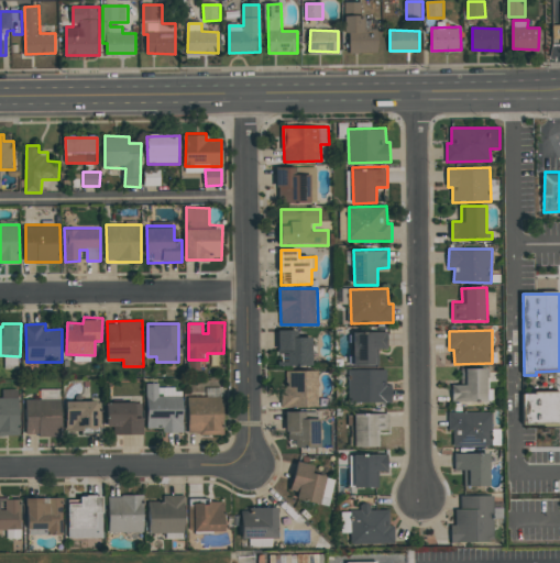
[(314,366),(313,331),(280,332),(280,354),(288,354),(289,366),(314,366)]
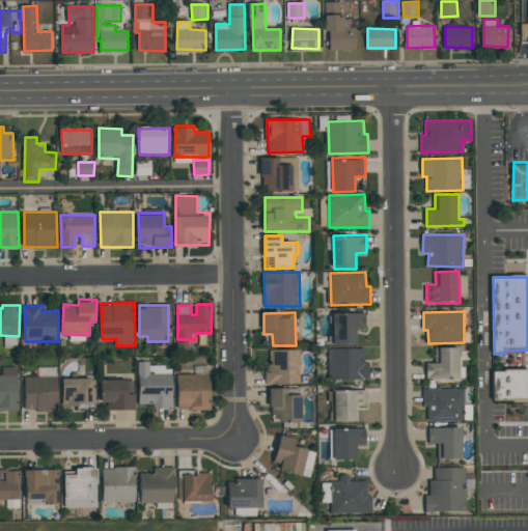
[(335,345),(357,344),(357,330),(367,330),(367,312),(334,312),(335,345)]
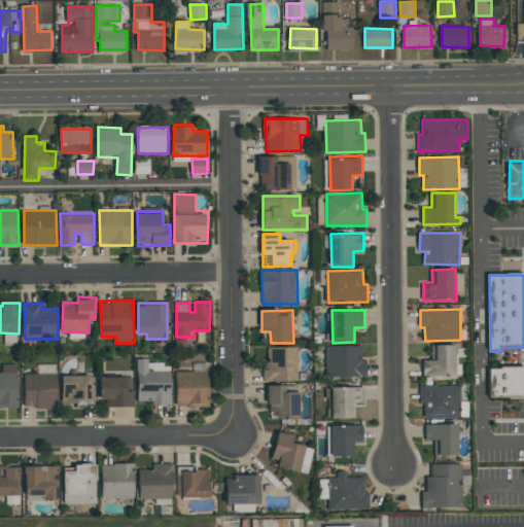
[(19,346),(19,335),(6,334),(6,346),(19,346)]
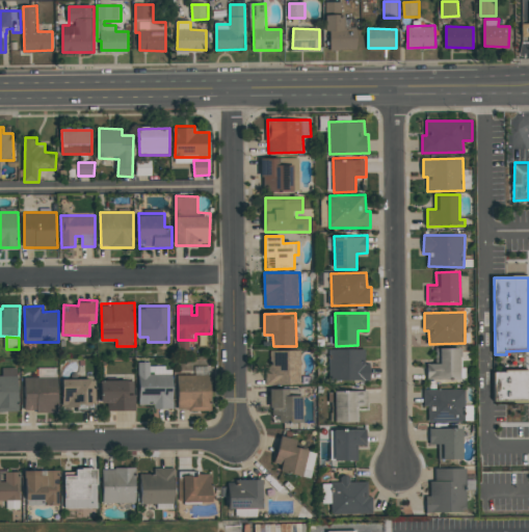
[(438,348),(439,364),(428,364),(428,380),(468,379),(467,368),(461,368),(460,348),(438,348)]
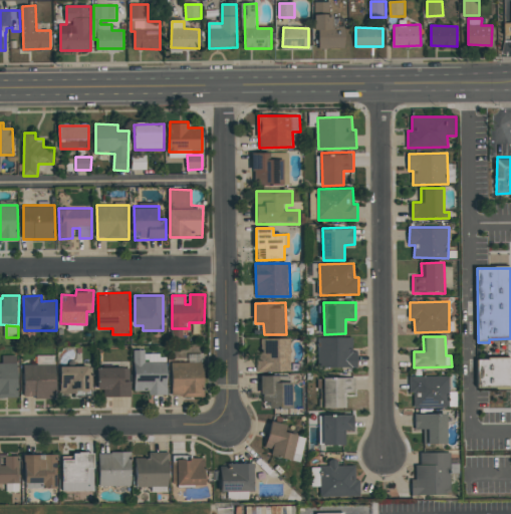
[(320,367),(358,368),(359,351),(354,351),(354,338),(320,337),(320,367)]
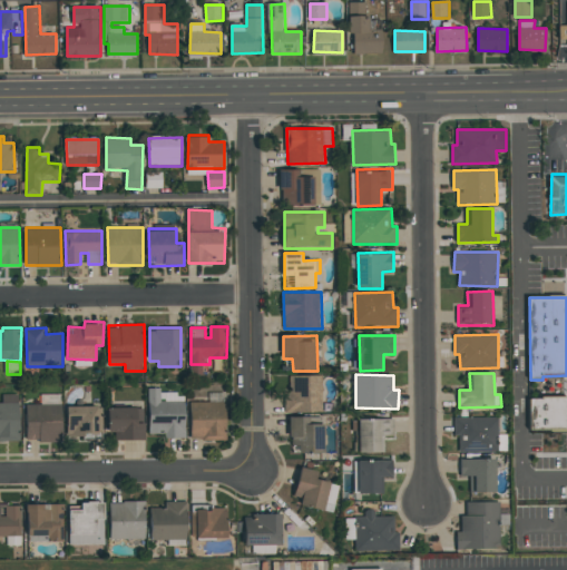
[(286,393),(286,413),(324,412),(323,375),(293,376),(294,392),(286,393)]
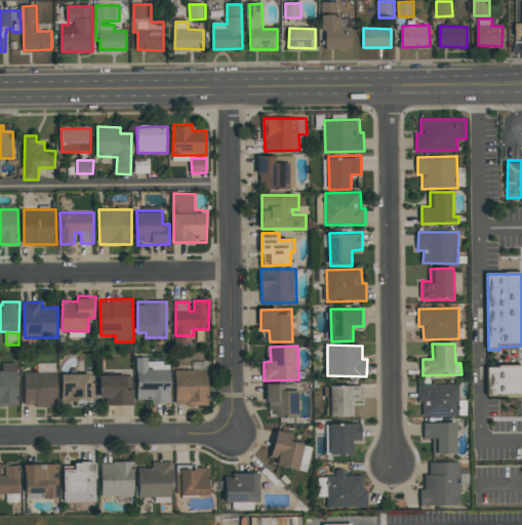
[(172,363),(149,362),(149,358),(138,358),(137,400),(152,400),(152,404),(171,404),(172,363)]
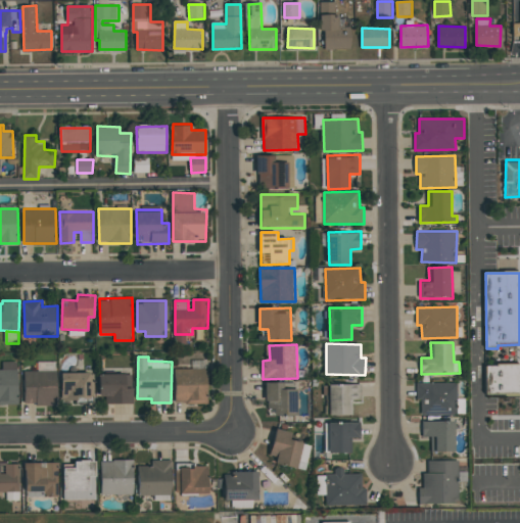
[(208,403),(207,360),(193,360),(193,368),(175,369),(176,405),(208,403)]
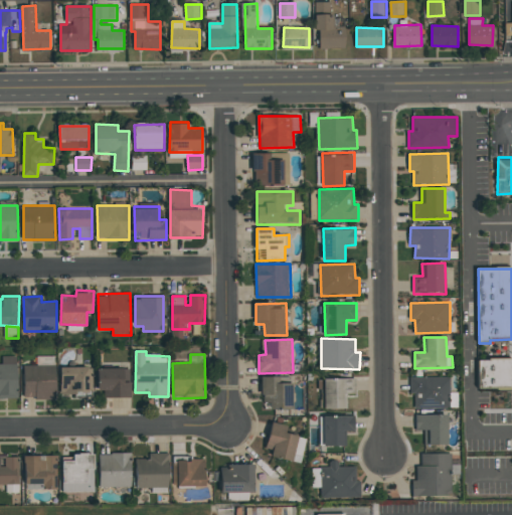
[(25,399),(57,398),(56,355),(38,355),(38,365),(25,365),(25,399)]
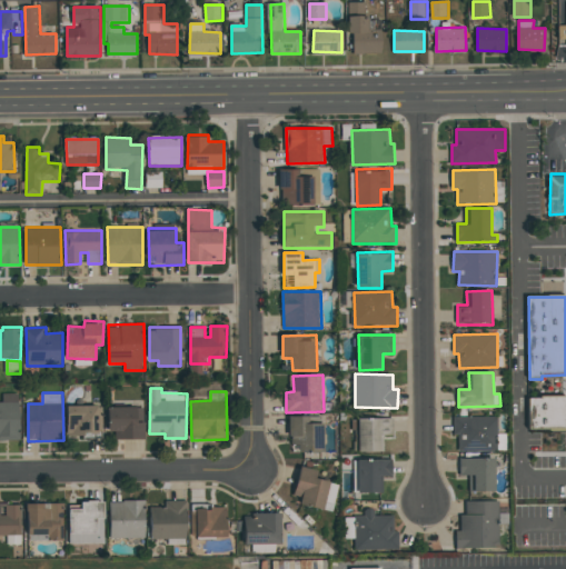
[(529,430),(529,399),(540,399),(540,397),(565,397),(565,430),(529,430)]
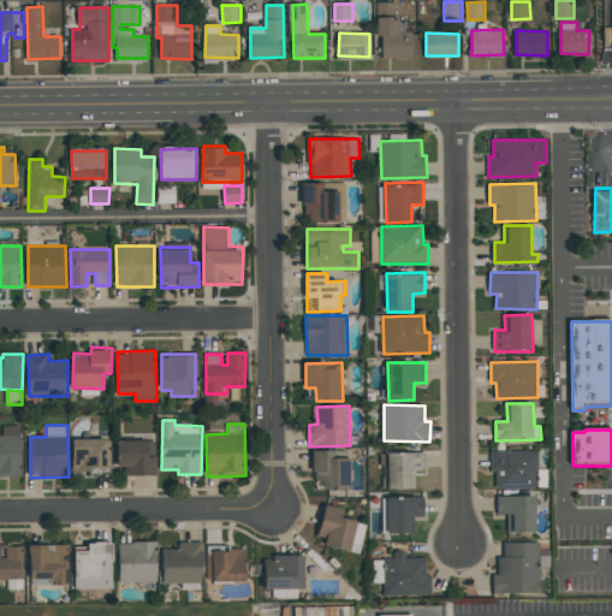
[(22,434),(0,434),(0,475),(23,475),(22,434)]
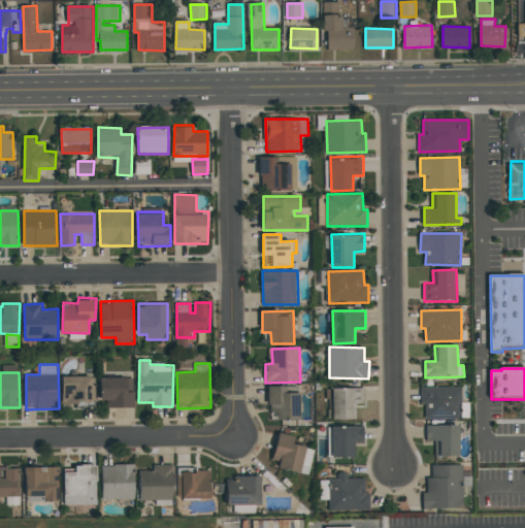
[(64,404),(92,403),(92,374),(63,374),(64,404)]
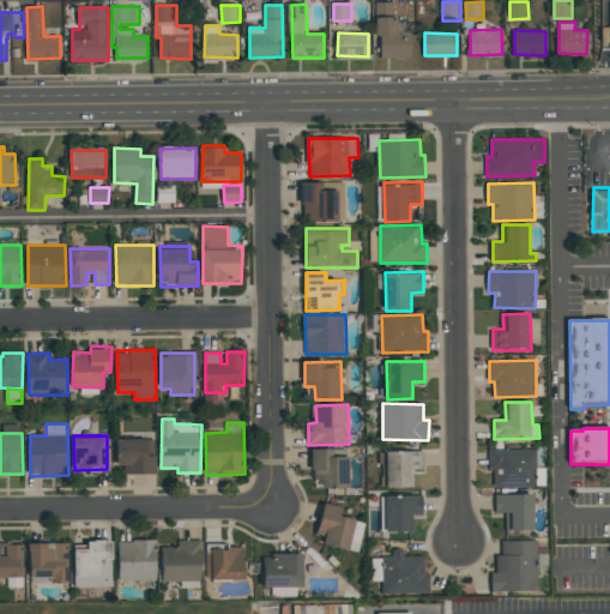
[(127,475),(157,474),(157,455),(148,455),(148,435),(118,437),(119,465),(127,465),(127,475)]
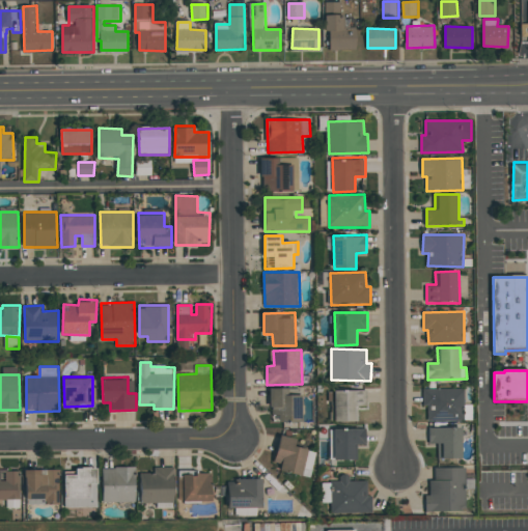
[(288,392),(289,387),(273,386),(272,421),(302,423),(303,393),(288,392)]
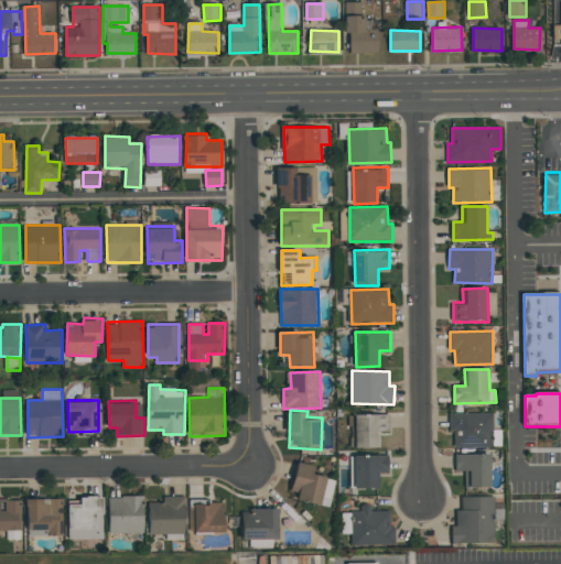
[(356,448),(380,448),(380,432),(391,432),(391,412),(356,412),(356,448)]
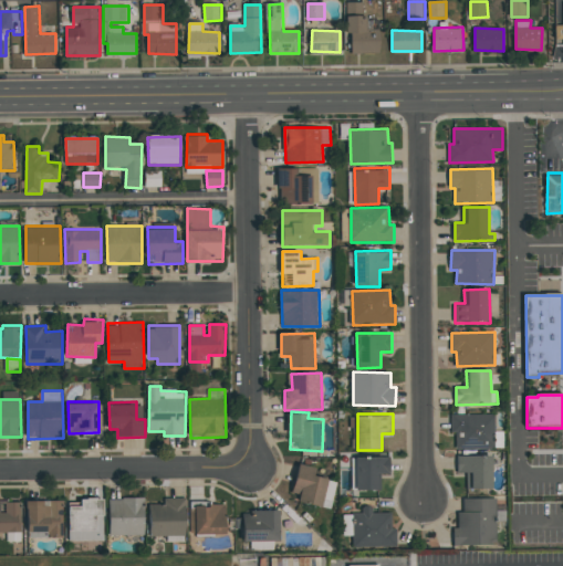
[(497,416),(452,415),(452,432),(457,432),(457,448),(497,448),(497,416)]
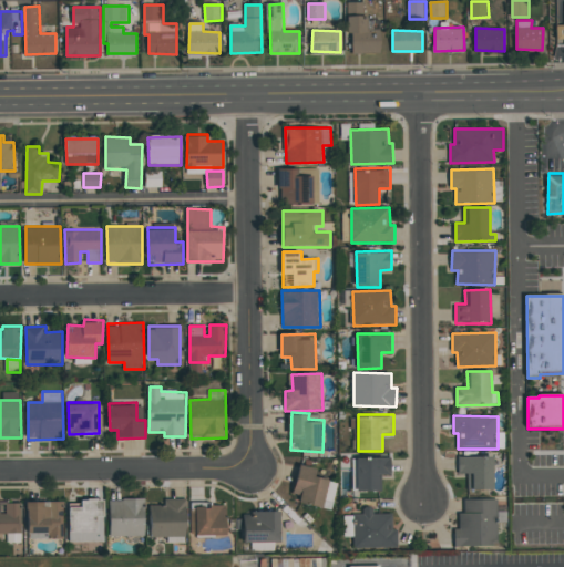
[(494,490),(494,455),(459,455),(460,474),(469,473),(469,490),(494,490)]
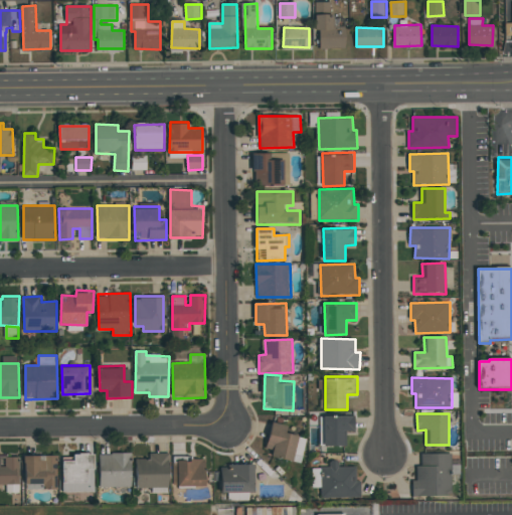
[(325,416),(324,446),(345,446),(345,432),(356,432),(356,417),(325,416)]
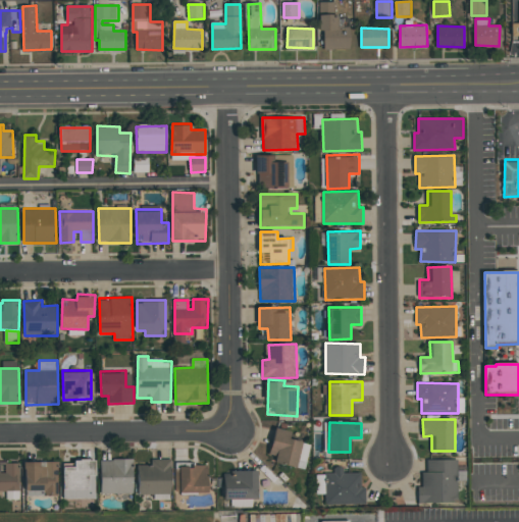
[(292,430),(277,426),(269,455),(277,457),(275,462),(297,468),(304,441),(290,437),(292,430)]
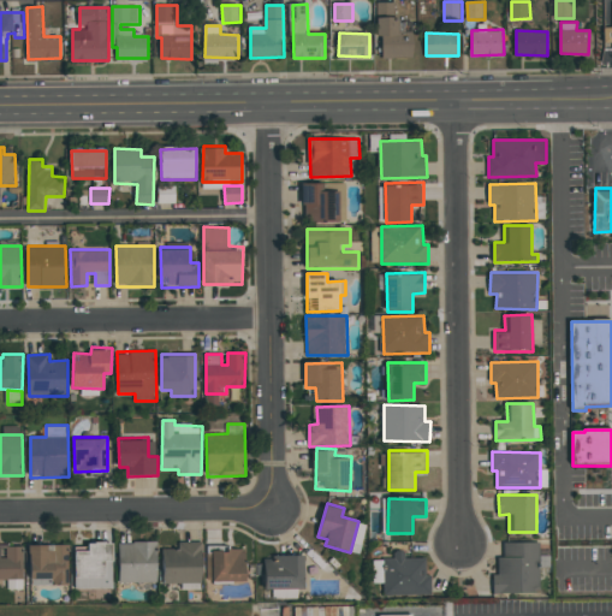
[(75,551),(76,590),(113,590),(113,540),(89,542),(89,551),(75,551)]
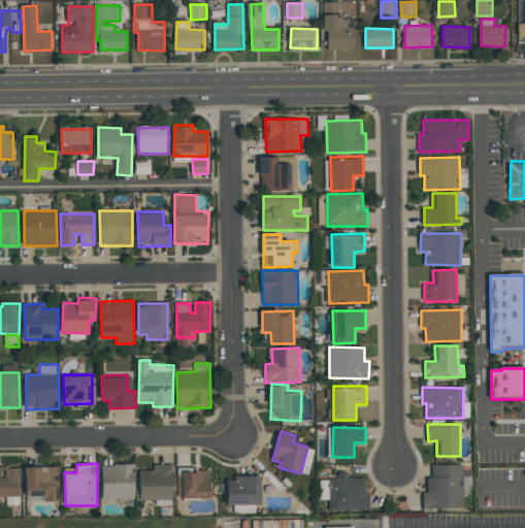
[(140,500),(157,501),(157,505),(173,505),(174,464),(157,463),(156,471),(140,471),(140,500)]
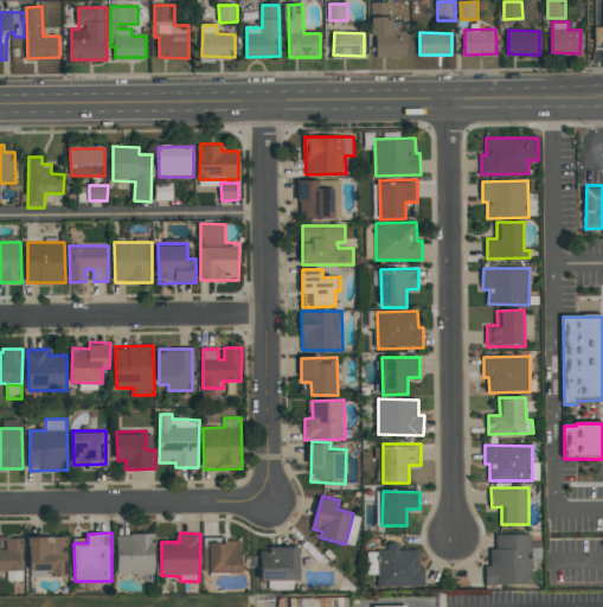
[(117,574),(155,574),(155,534),(117,534),(117,574)]
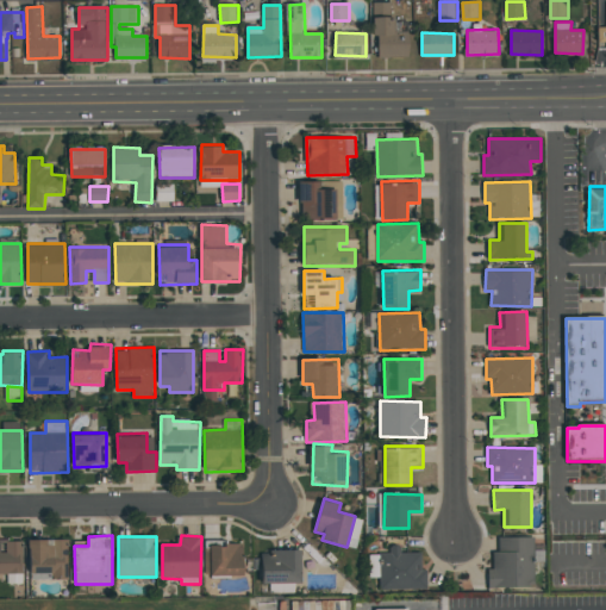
[(536,587),(535,536),(500,536),(500,551),(494,551),(494,568),(488,568),(489,589),(536,587)]
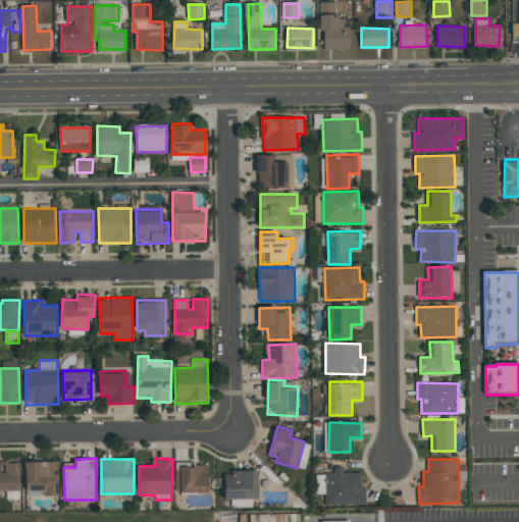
[(26,491),(44,490),(44,496),(58,496),(57,460),(26,461),(26,491)]
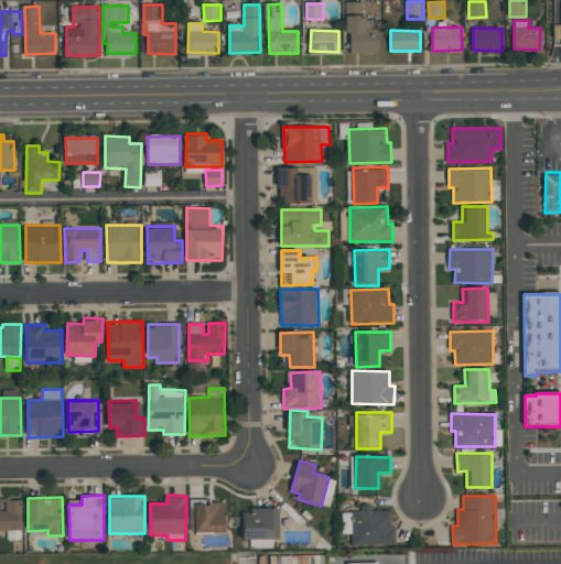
[(0,531),(9,531),(10,537),(23,537),(22,499),(0,498),(0,531)]
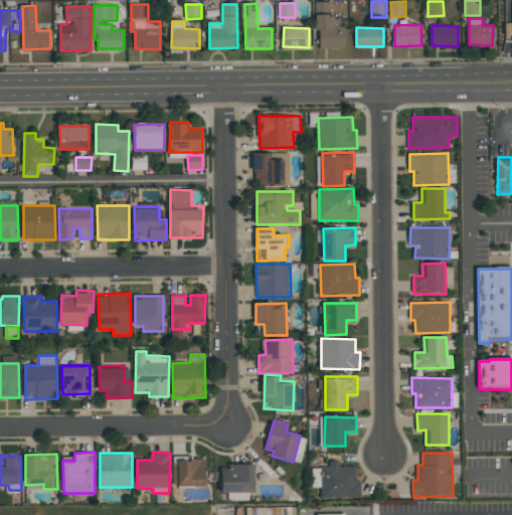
[(179,486),(207,486),(206,458),(178,458),(179,486)]
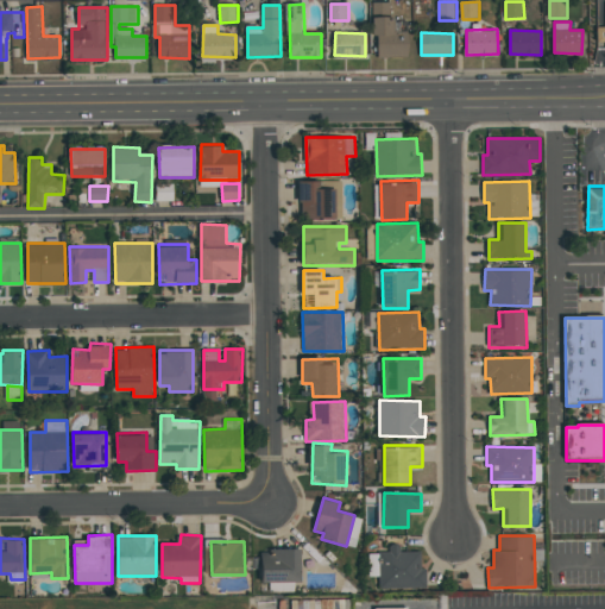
[(427,589),(427,570),(423,570),(423,552),(402,552),(402,545),(390,545),(390,552),(380,552),(380,572),(380,589),(427,589)]
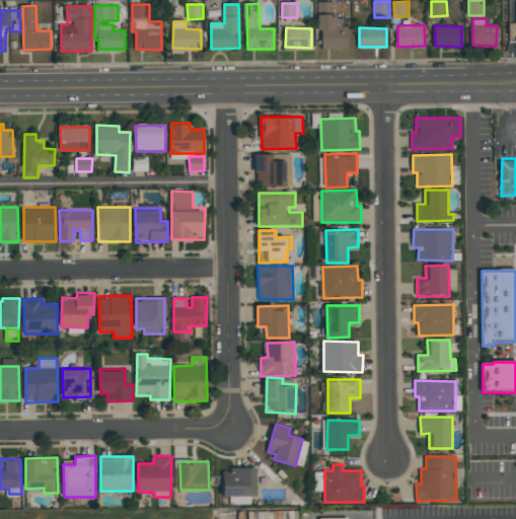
[(252,505),(252,497),(258,497),(258,465),(235,466),(235,476),(224,476),(224,497),(231,497),(232,505),(252,505)]
